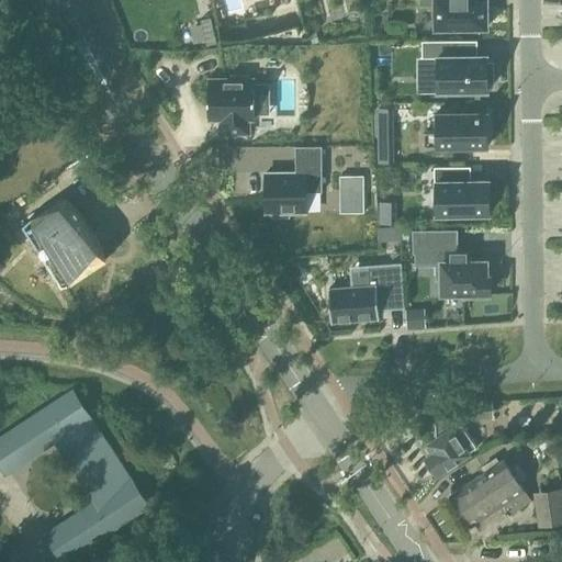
[(435,4),(436,29),(487,27),(486,0),(420,0),(420,6),(435,4)]
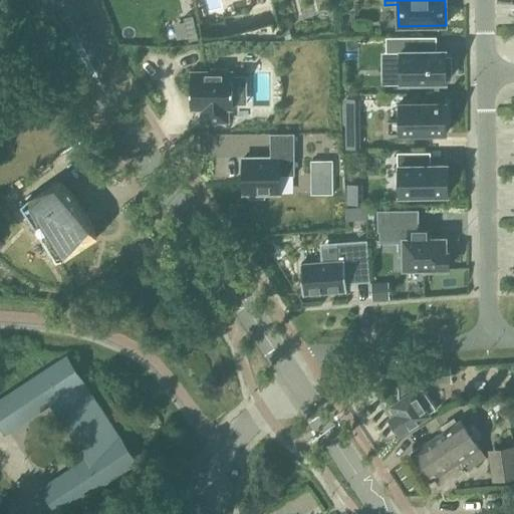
[(191,16),(184,18),(190,41),(196,40),(191,16)]
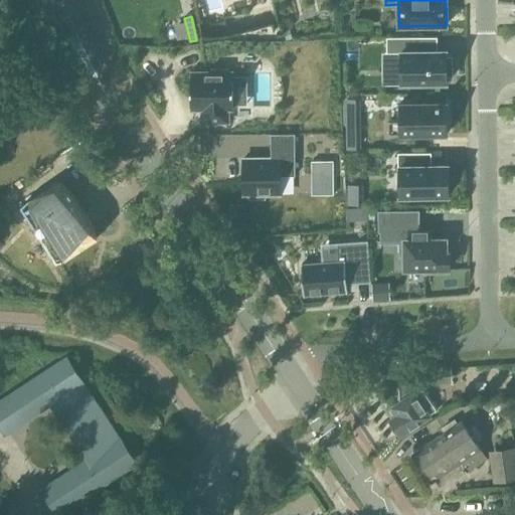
[(292,39),(290,29),(284,31),(286,40),(292,39)]
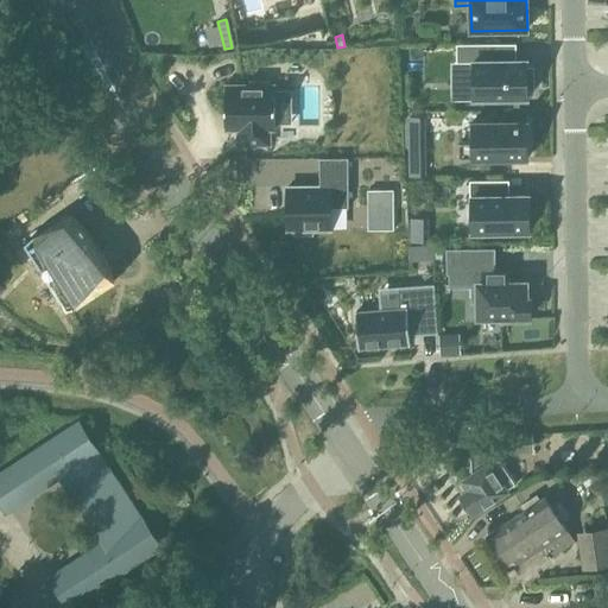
[(534,68),(527,68),(527,61),(488,62),(488,45),(457,45),(457,63),(474,63),(474,100),(529,99),(529,92),(534,92),(534,68)]
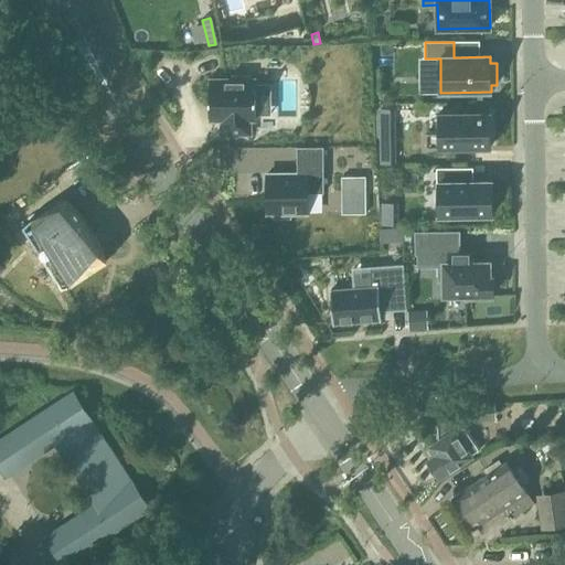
[(234,80),(211,80),(211,112),(223,112),(223,134),(252,134),(252,119),(257,119),(257,80),(252,80),(252,75),(234,75),(234,80)]
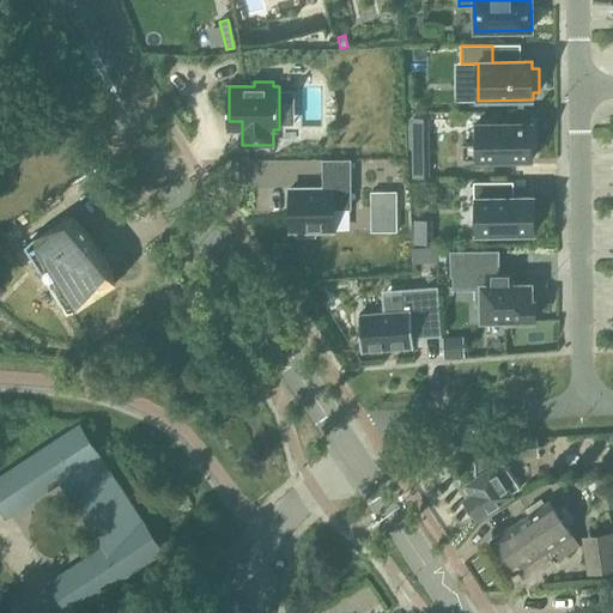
[(462,161),(533,159),(533,123),(475,125),(475,144),(462,145),(462,161)]
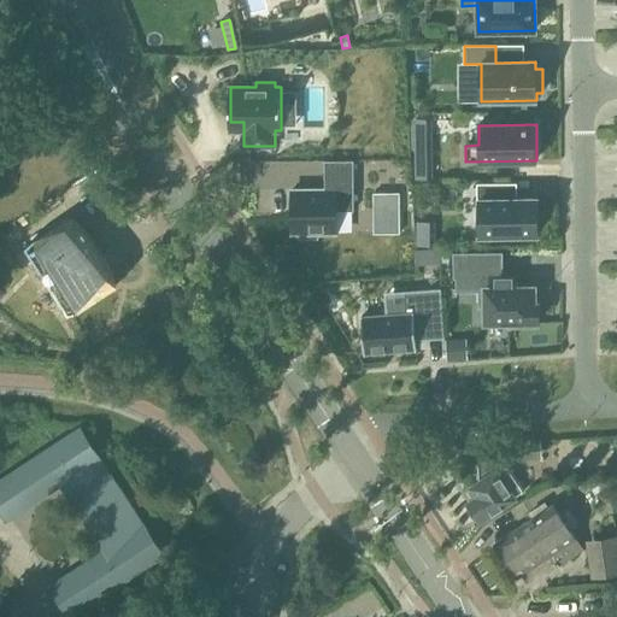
[(432,178),(430,150),(416,150),(417,178),(432,178)]
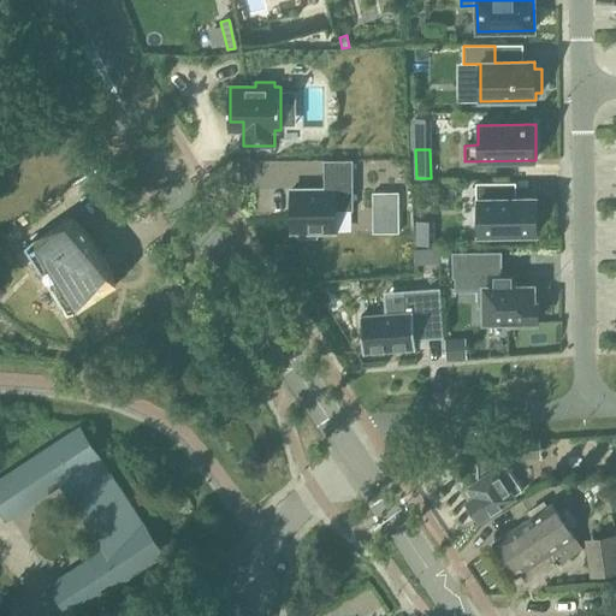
[(325,189),(292,189),(292,232),(298,232),(298,237),(318,237),(318,232),(336,232),(336,211),(354,211),(354,160),(325,160),(325,189)]
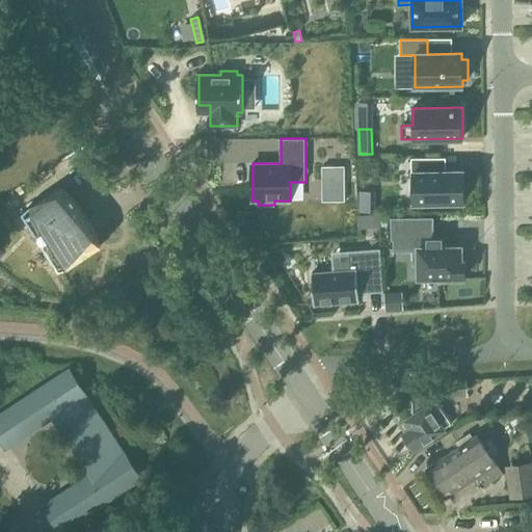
[(411,158),(411,173),(414,173),(414,203),(463,203),(463,171),(437,171),(437,158),(411,158)]
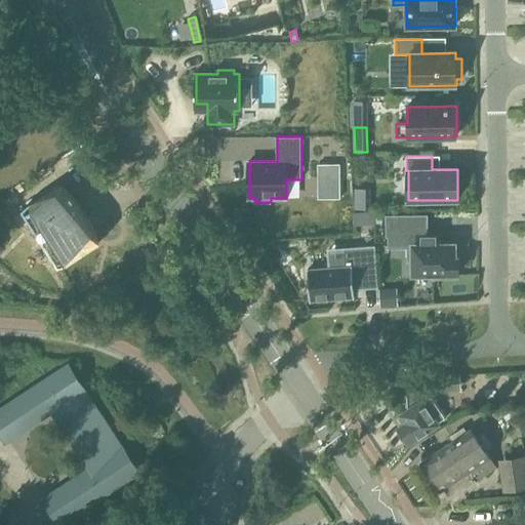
[(339,165),(319,165),(319,179),(331,179),(331,198),(339,198),(339,167),(339,165)]
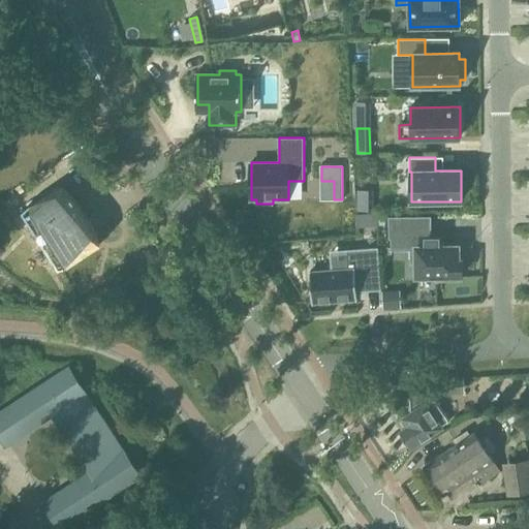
[(30,206),(22,213),(58,270),(67,268),(100,247),(101,244),(97,236),(66,184),(30,206)]
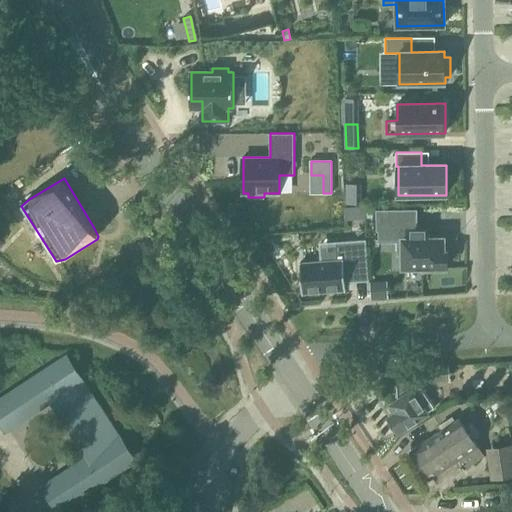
[(353,208),(344,209),(345,221),(354,220),(353,208)]
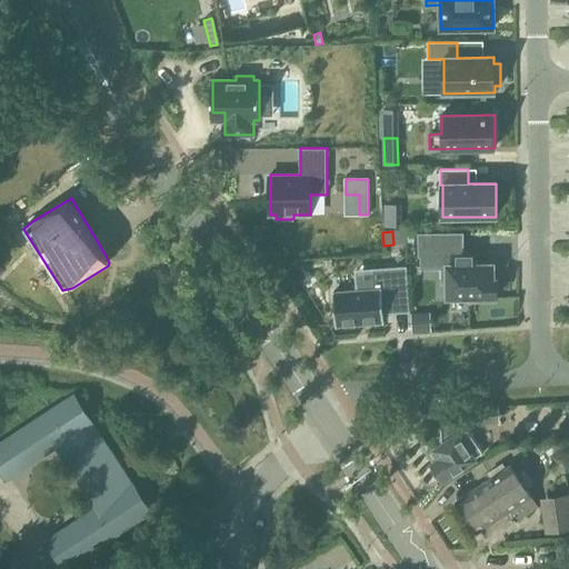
[(492,265),(477,265),(477,255),(462,255),(462,235),(419,235),(420,256),(442,256),(442,282),(448,282),(448,298),(470,297),(470,301),(492,301),(492,297),(497,297),(497,280),(493,280),(492,265)]
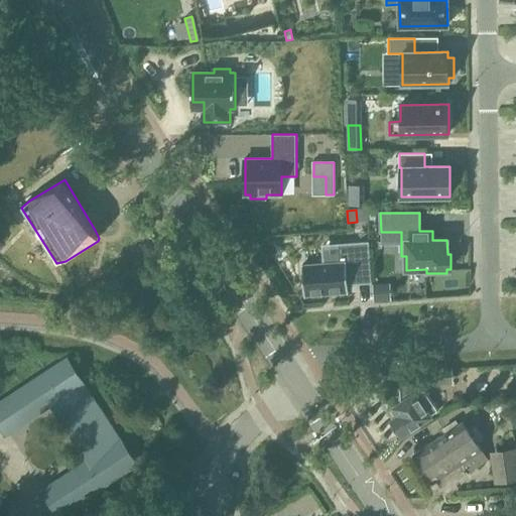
[(340,262),(302,265),(304,295),(349,292),(348,284),(372,282),(369,242),(338,245),(340,262)]
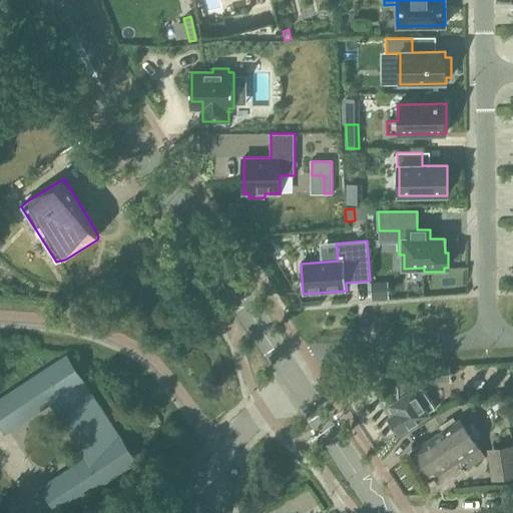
[(387,284),(371,285),(372,299),(388,298),(387,284)]
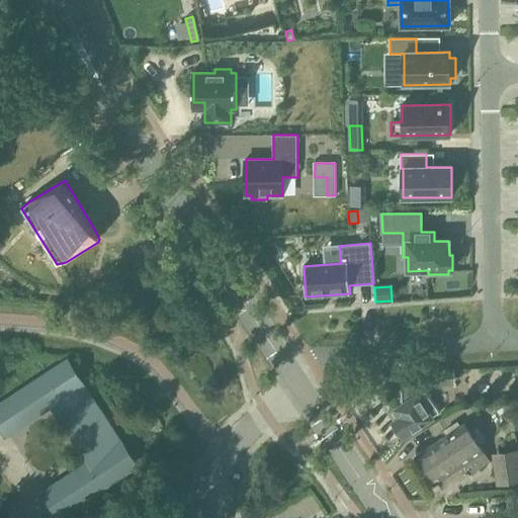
[(97,456),(44,492),(59,516),(136,464),(124,448),(120,441),(119,442),(81,384),(82,383),(79,379),(66,360),(0,404),(0,426),(5,435),(59,400),(97,456)]
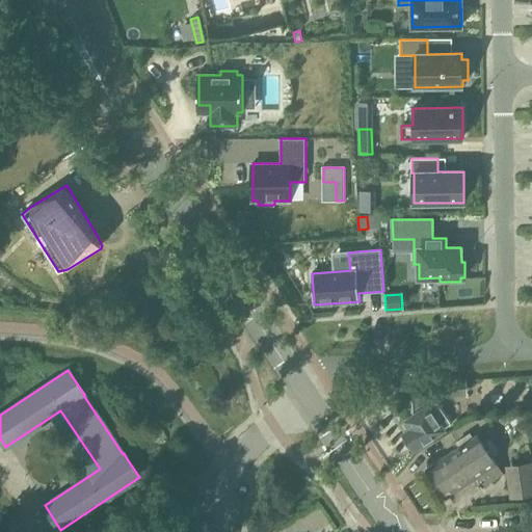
[(440,397),(468,396),(467,379),(439,380),(440,397)]
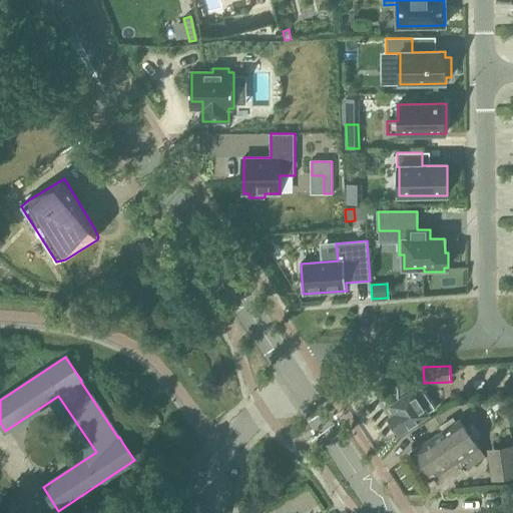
[(396,414),(389,418),(399,434),(435,410),(420,387),(399,383),(398,401),(391,406),(396,414)]
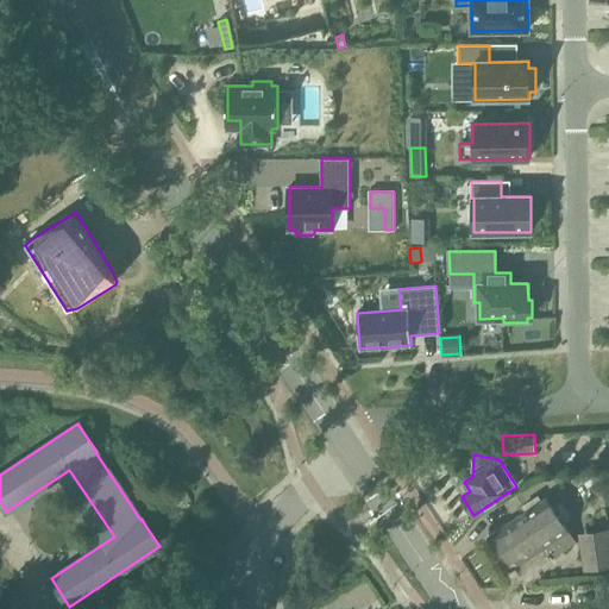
[(522,507),(526,513),(490,537),(512,570),(516,567),(521,575),(534,566),(535,569),(575,542),(546,500),(542,502),(538,496),(522,507)]
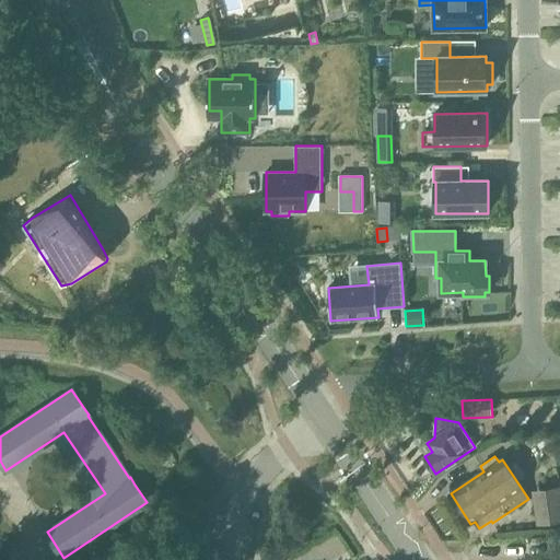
[(559,487),(531,491),(536,526),(559,522),(559,487)]
